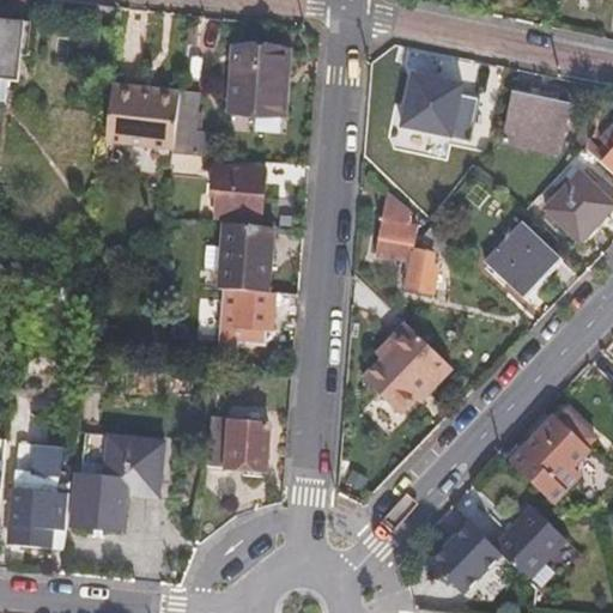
[(0,16),(0,103),(7,104),(10,80),(18,82),(20,58),(30,59),(34,20),(0,16)]
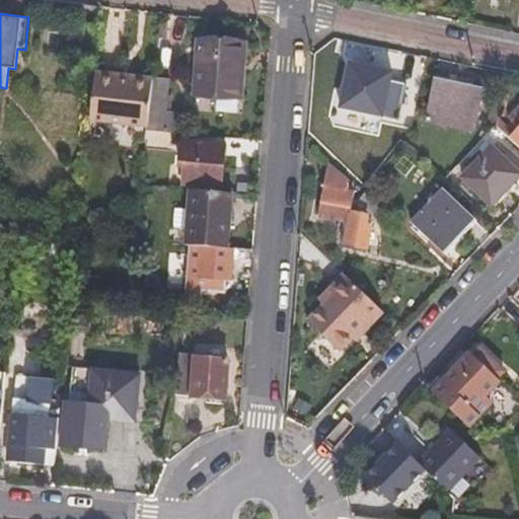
[(100,23),(97,50),(115,52),(117,25),(100,23)]
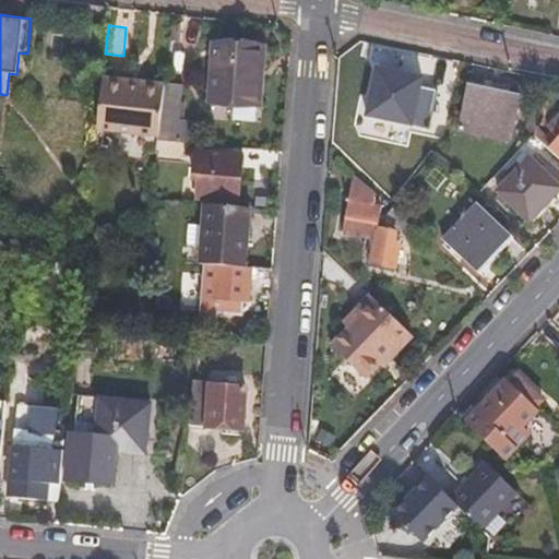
[(213,40),(206,103),(257,107),(261,46),(213,40)]
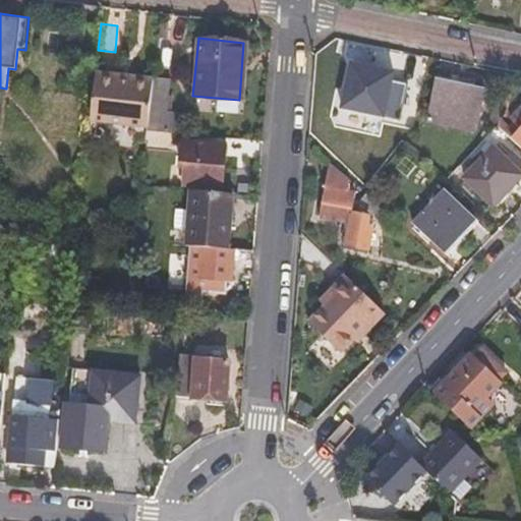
[(243,43),(239,100),(245,100),(250,43),(243,43)]
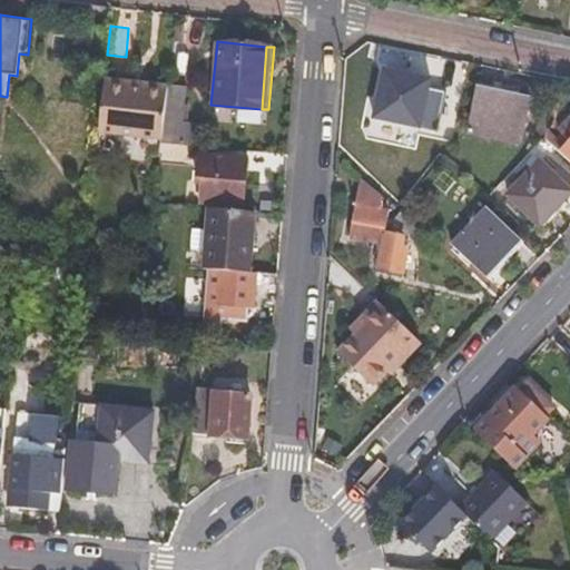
[(385,67),(375,118),(440,131),(449,91),(431,88),(433,77),(385,67)]
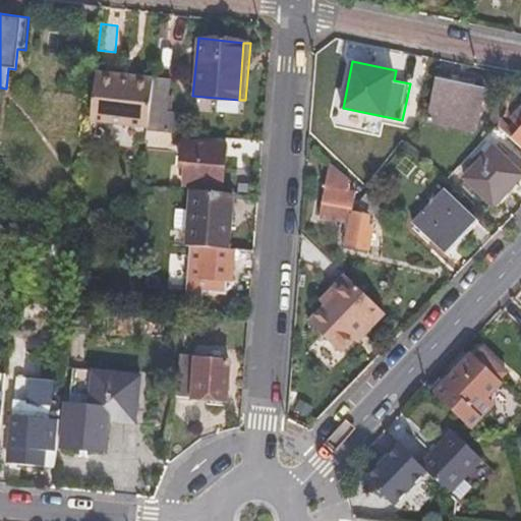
[(155,78),(149,131),(165,132),(171,80),(155,78)]
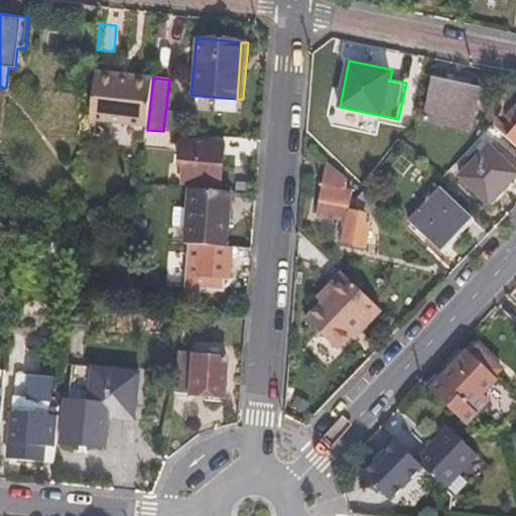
[(435,78),(426,116),(473,126),(482,87),(435,78)]
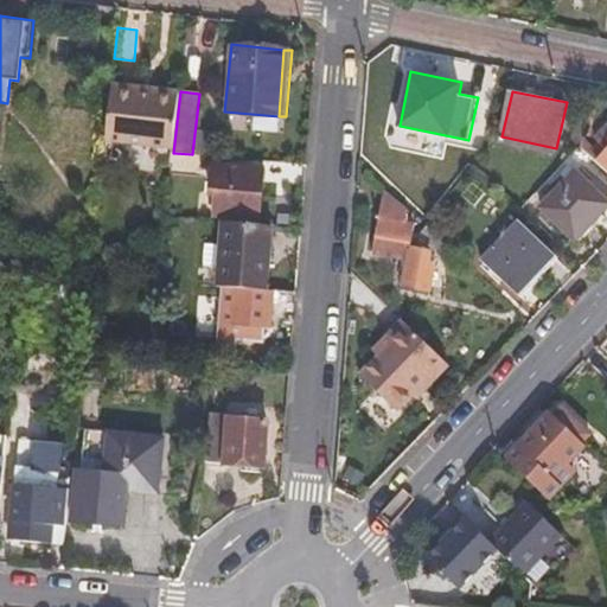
[(576,120),(570,142),(582,145),(587,121),(576,120)]
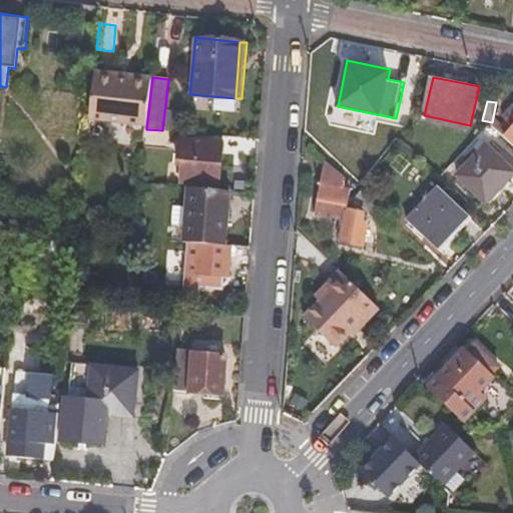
[(512,106),(501,118),(506,123),(510,127),(512,124),(512,106)]
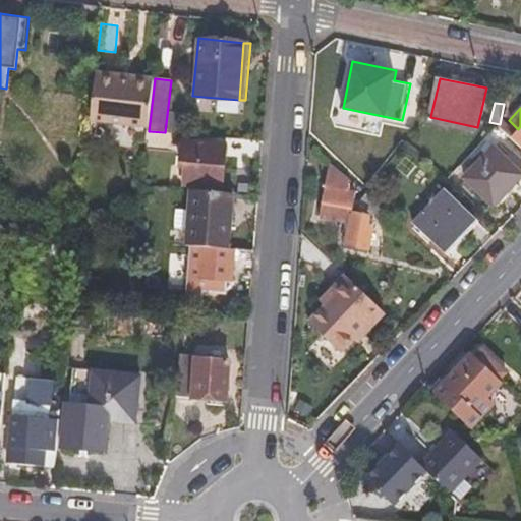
[(507,132),(520,146),(520,126),(518,129),(514,125),(507,132)]
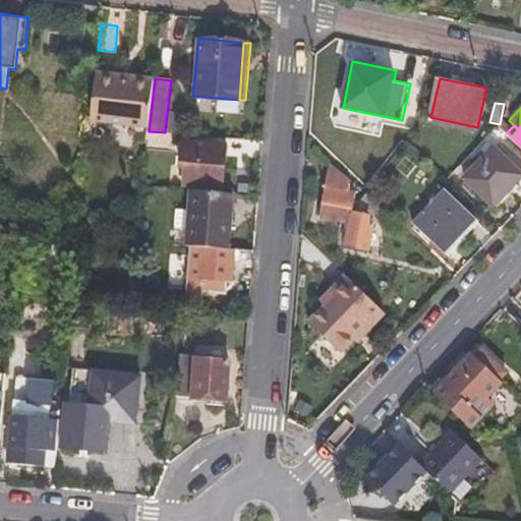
[(187,166),(186,170),(180,171),(179,184),(221,187),(224,143),(182,141),(179,165),(187,166)]
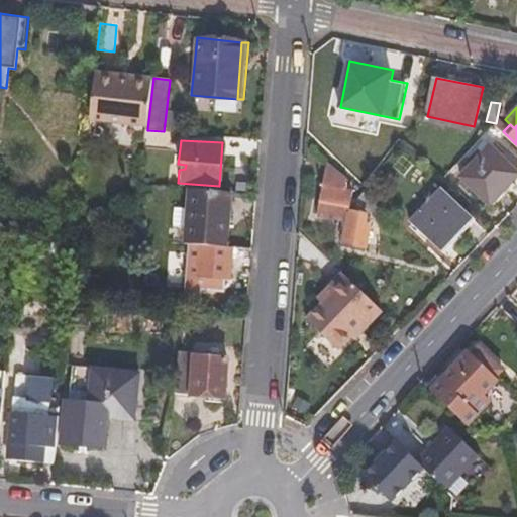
[(461,176),(489,204),(516,175),(516,160),(507,149),(504,152),(494,143),(461,176)]
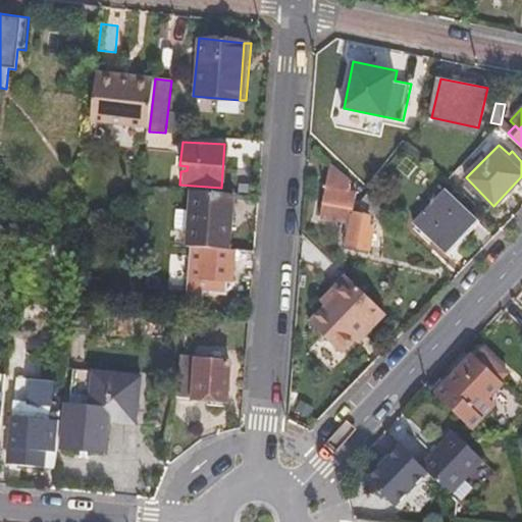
[(330,163),(320,214),(349,221),(345,242),(365,247),(369,225),(364,223),(366,214),(351,210),(355,189),(349,186),(351,179),(330,163)]
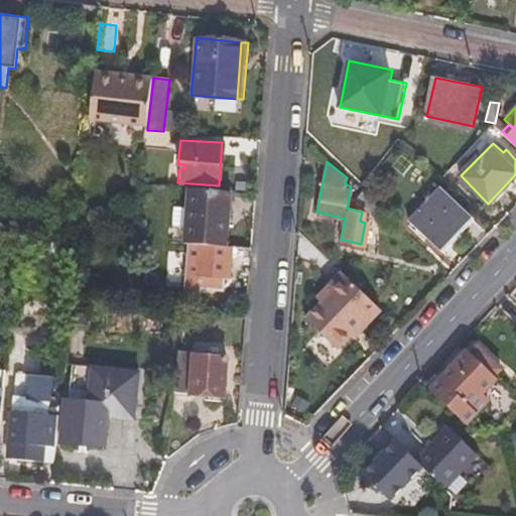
[(189,188),(183,243),(188,243),(200,244),(225,246),(231,192),(189,188)]
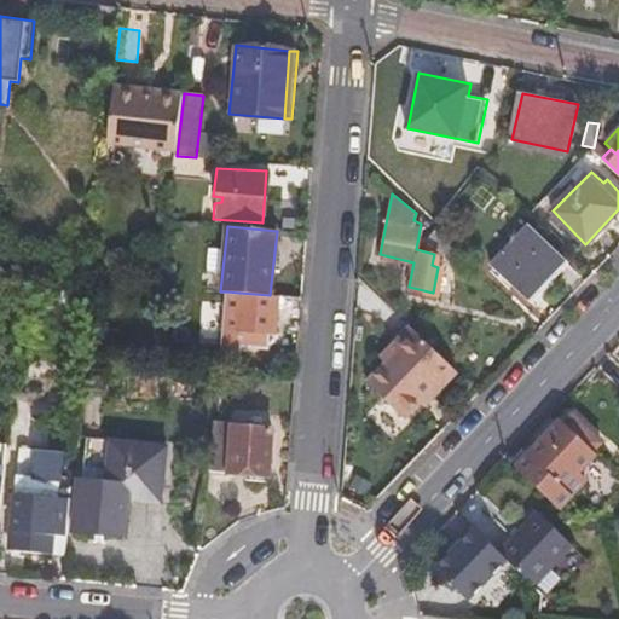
[(492,264),(528,299),(565,260),(530,227),(492,264)]
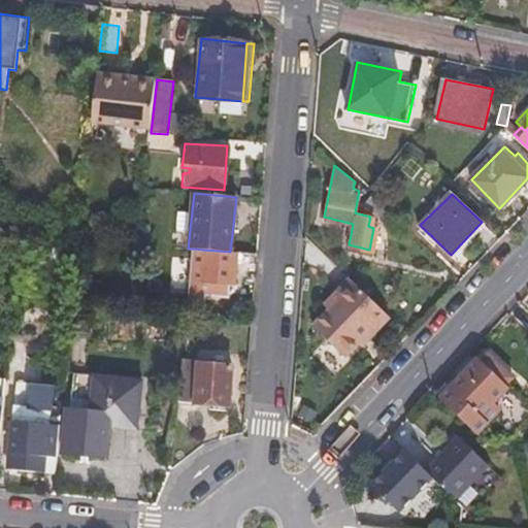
[(191,265),(188,303),(202,303),(204,291),(225,293),(227,282),(235,283),(238,253),(230,252),(204,250),(202,266),(191,265)]
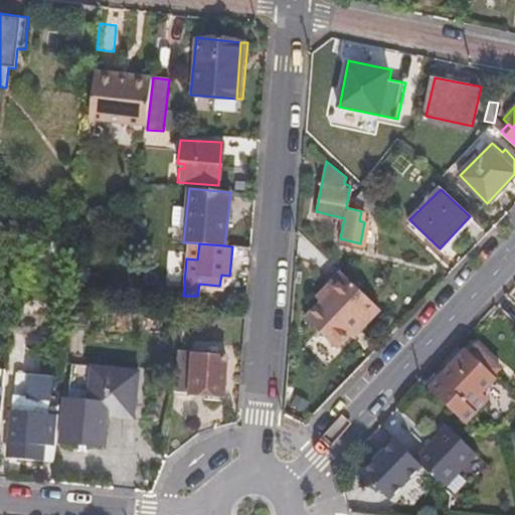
[(320,296),(304,313),(336,343),(349,329),(356,322),(362,328),(382,309),(340,268),(319,288),(317,293),(320,296)]
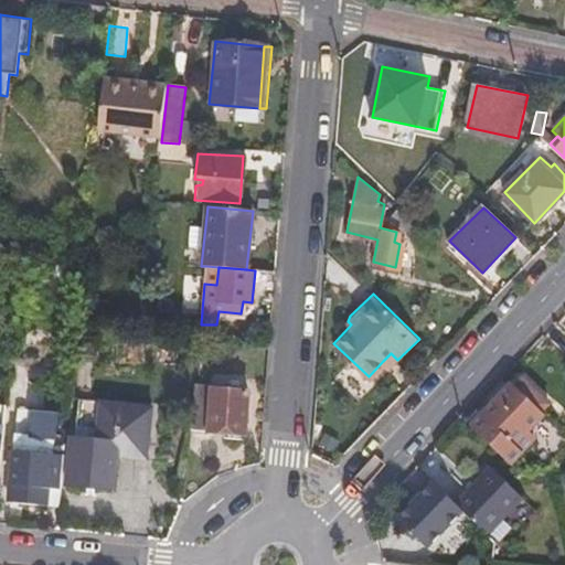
[(391,353),(383,361),(390,368),(397,360),(391,353)]
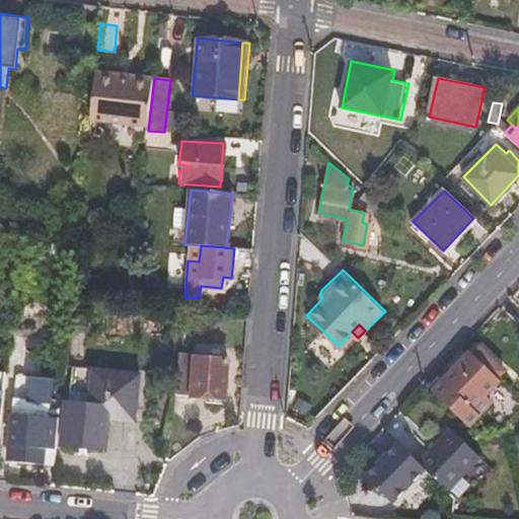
[(428,396),(453,421),(465,431),(490,404),(485,400),(500,384),(497,381),(503,376),(476,352),(470,358),(467,355),(428,396)]
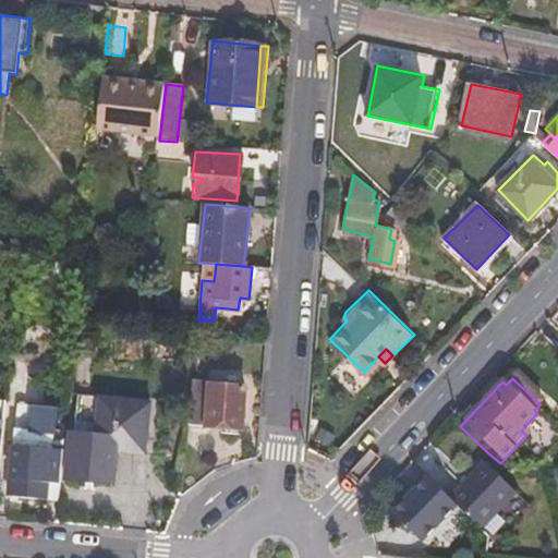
[(194,381),(190,426),(241,432),(244,386),(194,381)]
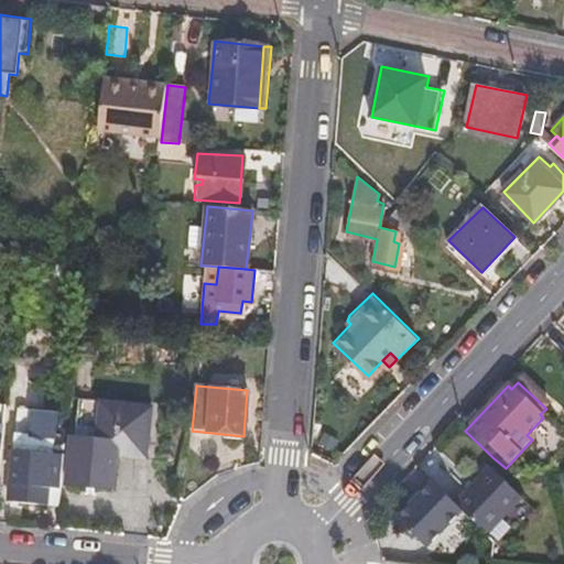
[(83,405),(79,438),(105,441),(107,408),(83,405)]
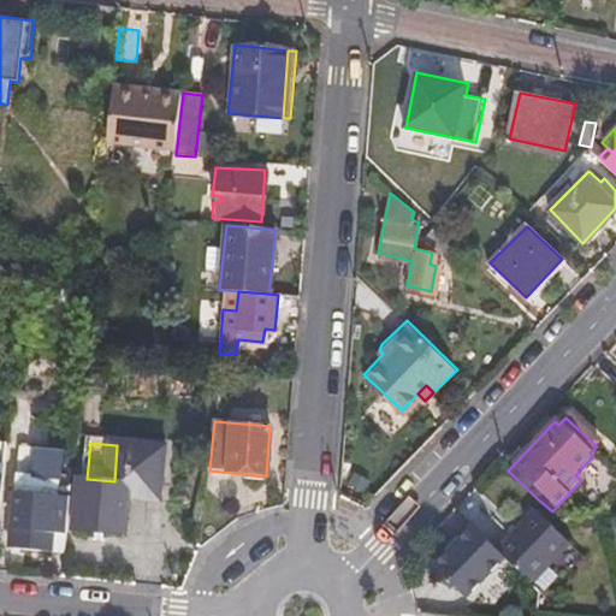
[(82,479),(78,509),(77,528),(128,533),(132,491),(158,493),(161,449),(117,445),(114,481),(87,479),(82,479)]
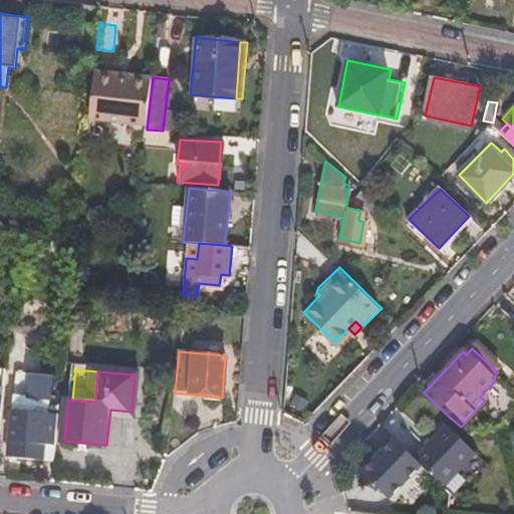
[(13,416),(9,458),(55,463),(59,411),(48,410),(52,379),(20,376),(15,416),(13,416)]
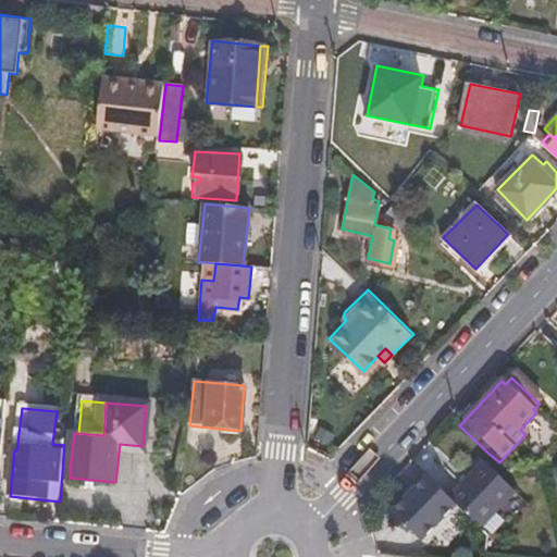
[(459,503),(483,528),(519,493),(487,460),(452,495),(459,503)]
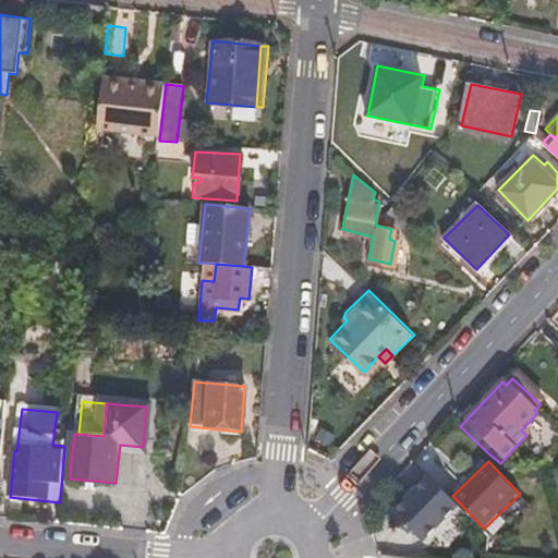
[(393,510),(422,540),(460,504),(452,496),(432,474),(393,510)]
